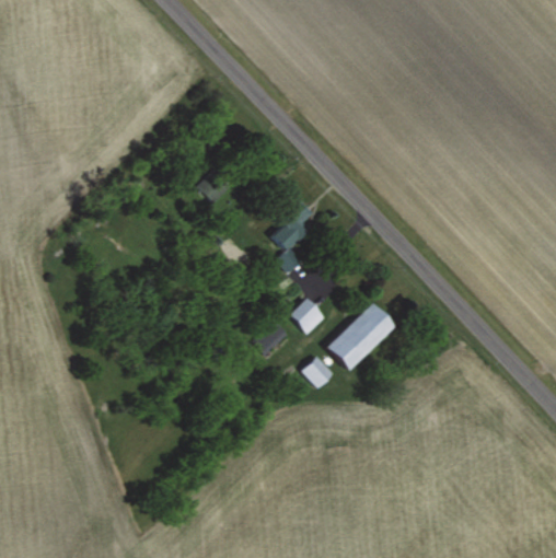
[(216,201),(230,184),(211,169),(197,187),(216,201)]
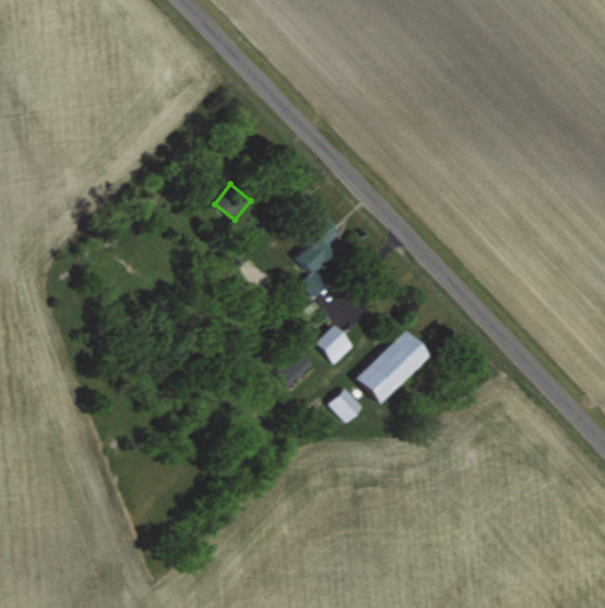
[(312,297),(328,285),(315,270),(336,252),(330,244),(338,237),(331,227),(295,256),(310,273),(299,281),(312,297)]
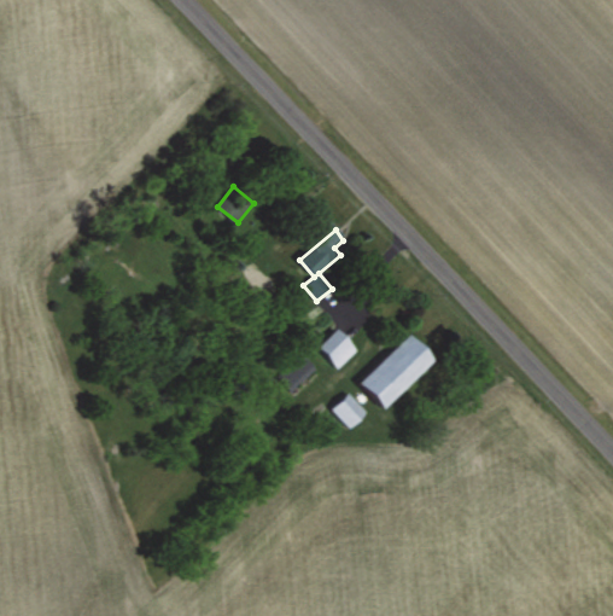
[(320,347),(339,367),(360,349),(339,327),(320,347)]
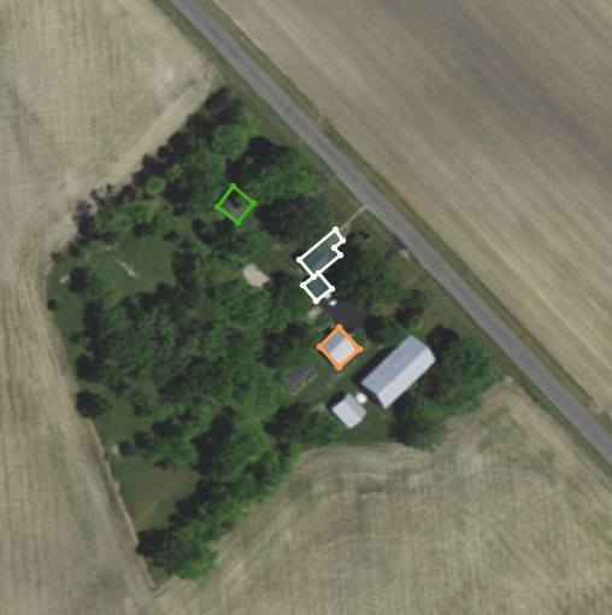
[(386,408),(437,359),(412,333),(362,381),(386,408)]
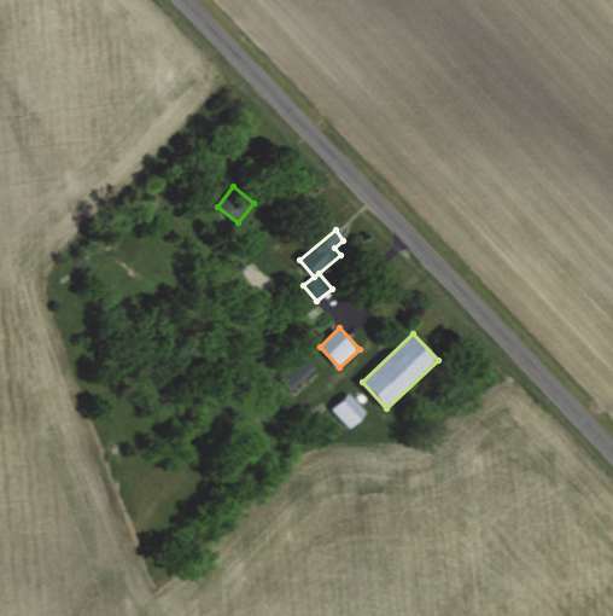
[(352,429),(369,412),(350,393),(333,410),(352,429)]
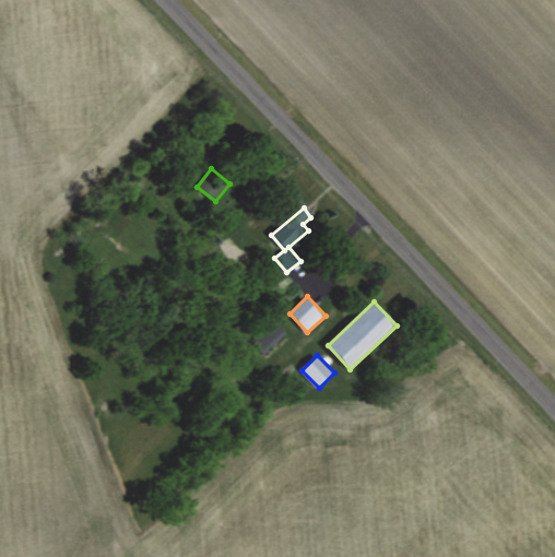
All buildings are outlined.
